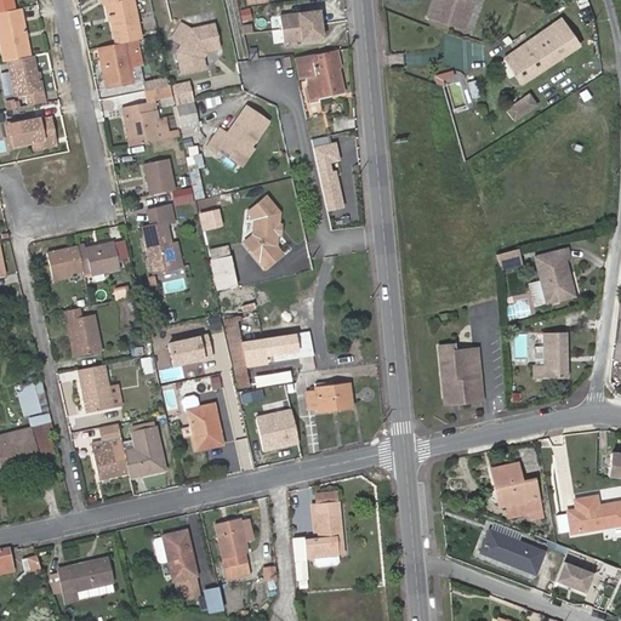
[(0,0),(0,11),(15,9),(13,0),(0,0)]
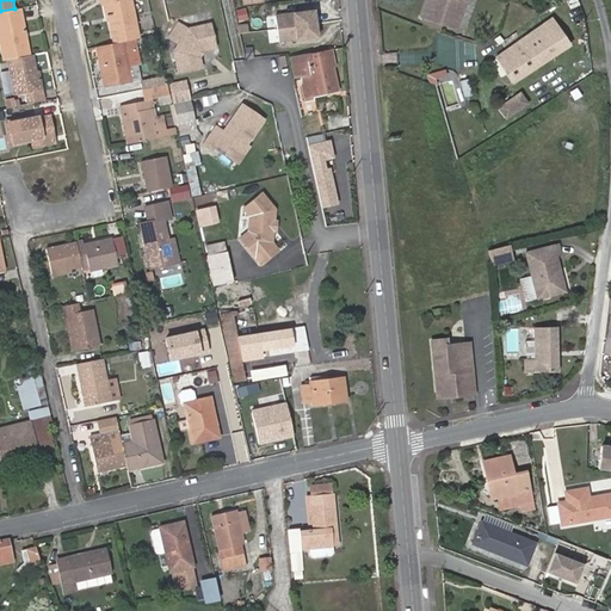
[(109,20),(112,43),(123,41),(136,37),(140,37),(131,0),(100,0),(105,22),(109,20)]
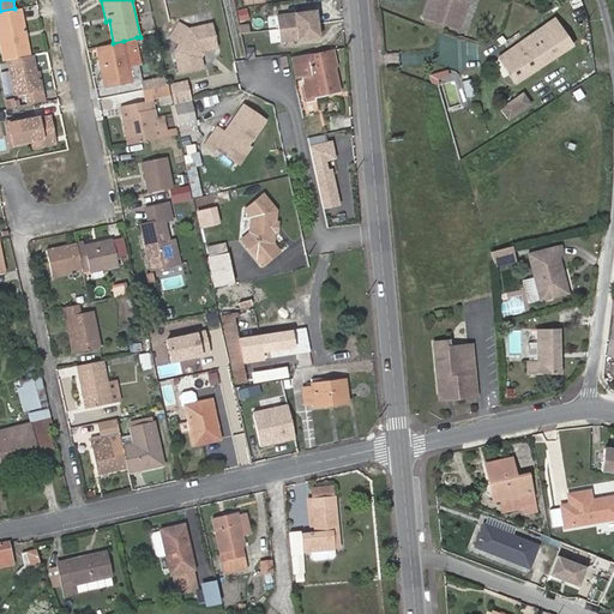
[(435,5),(431,18),(458,28),(468,0),(429,0),(429,4),(435,5)]
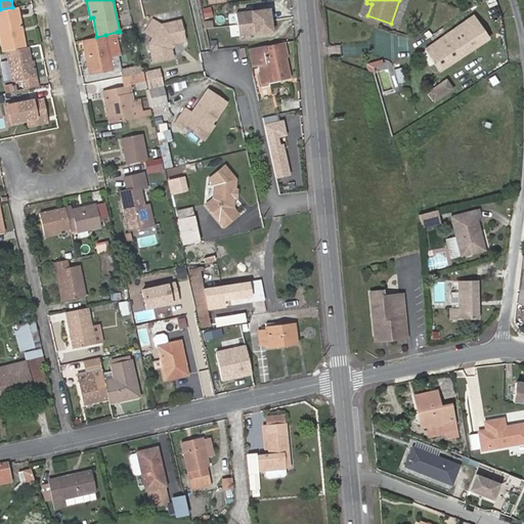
[(362,14),(367,15),(372,4),(366,3),(362,14)]
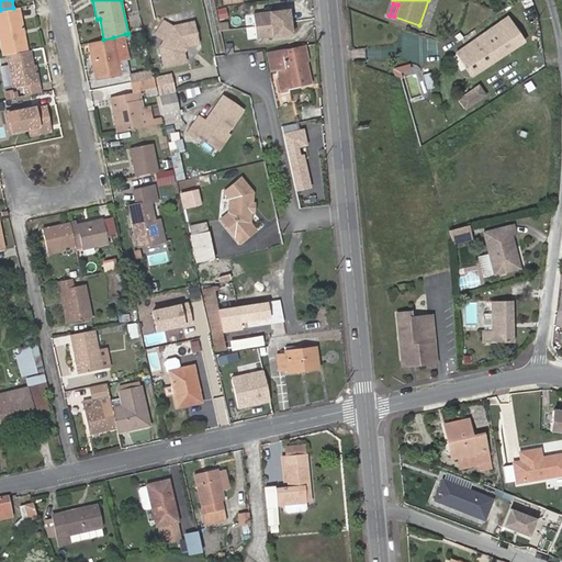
[(0,10),(0,35),(3,54),(8,54),(27,49),(20,7),(13,8),(0,10)]
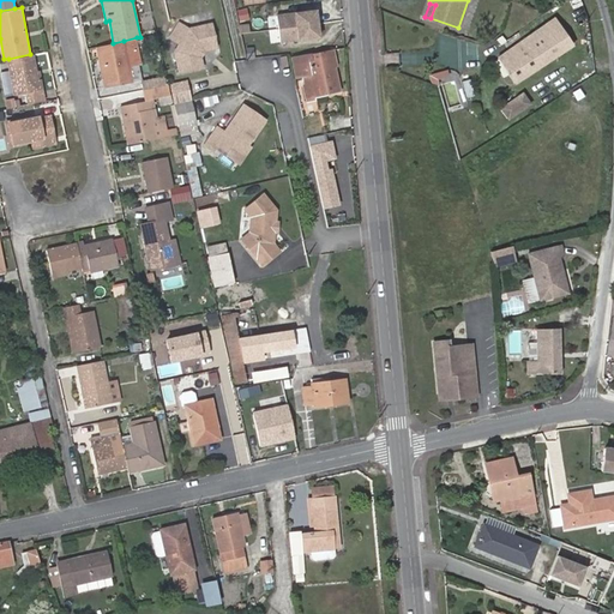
[(236,11),(240,23),(250,20),(247,8),(236,11)]
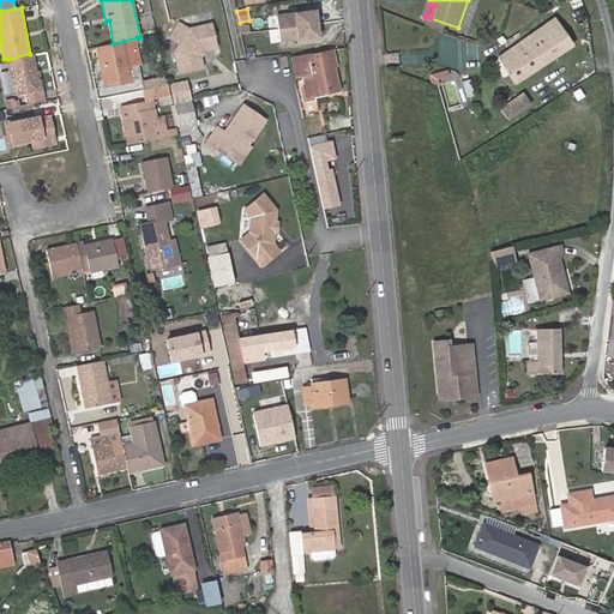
[(293,19),(263,23),(264,32),(254,34),(257,47),(262,46),(262,53),(296,49),(293,19)]
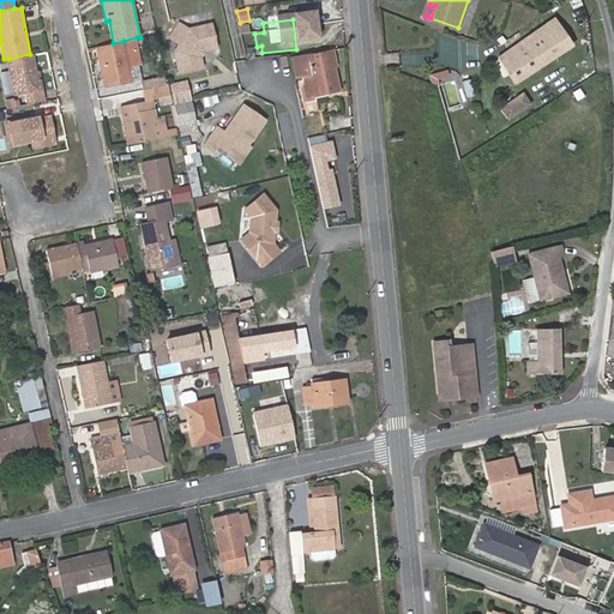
[(540,30),(558,55),(573,46),(555,19),(540,30)]
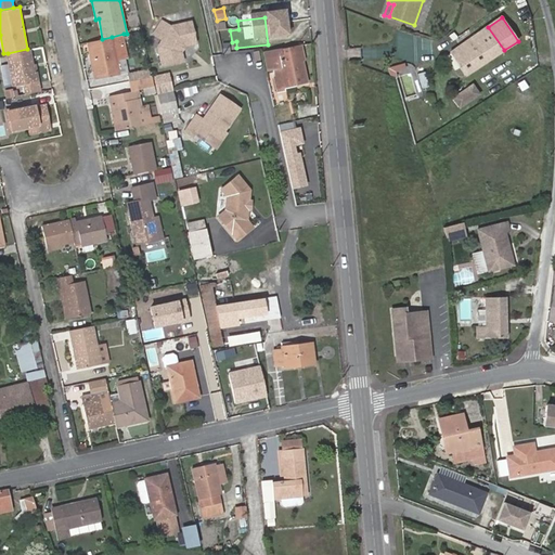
[(163,21),(155,34),(164,39),(159,47),(164,66),(184,61),(181,46),(197,42),(193,22),(173,27),(163,21)]
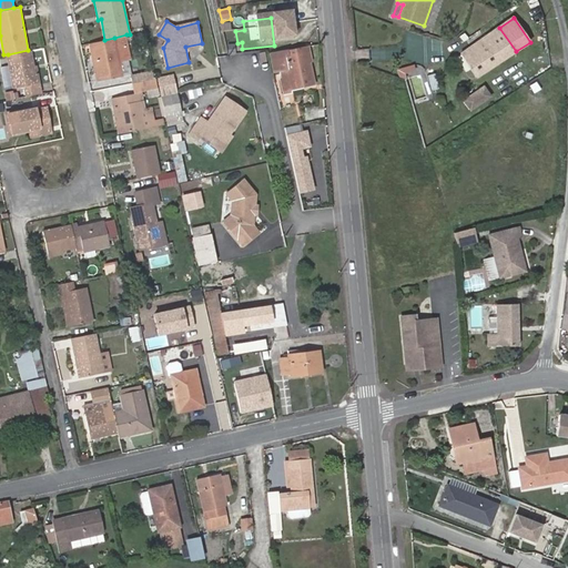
[(222,22),(223,31),(232,30),(231,22),(222,22)]
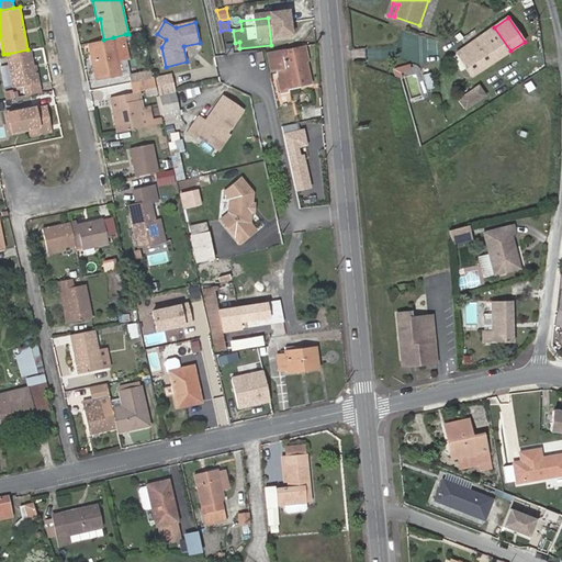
[(481,36),(496,60),(510,51),(494,27),(481,36)]
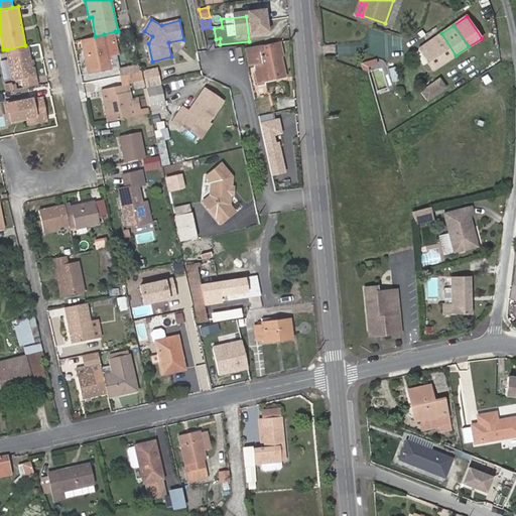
[(95,36),(83,38),(90,73),(111,69),(109,55),(106,42),(117,40),(115,31),(104,34),(95,36)]
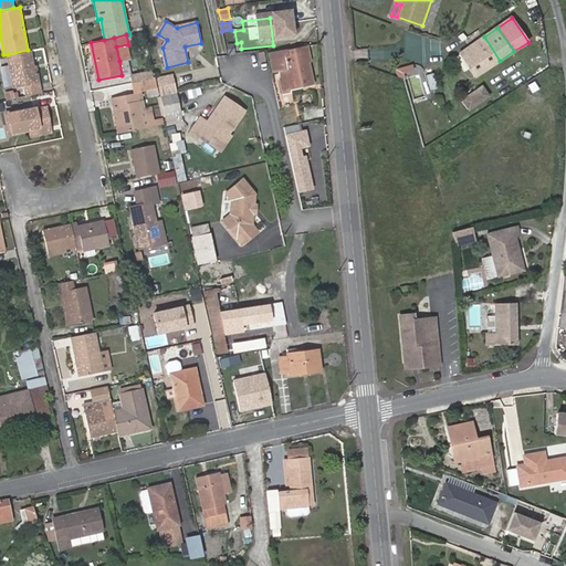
[(475,77),(500,61),(484,37),(465,49),(459,53),(460,55),(465,63),(469,69),(475,77)]
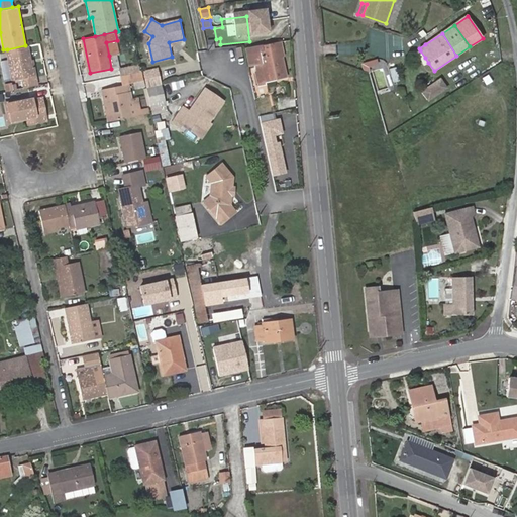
[(106,42),(109,56),(119,54),(117,40),(106,42)]
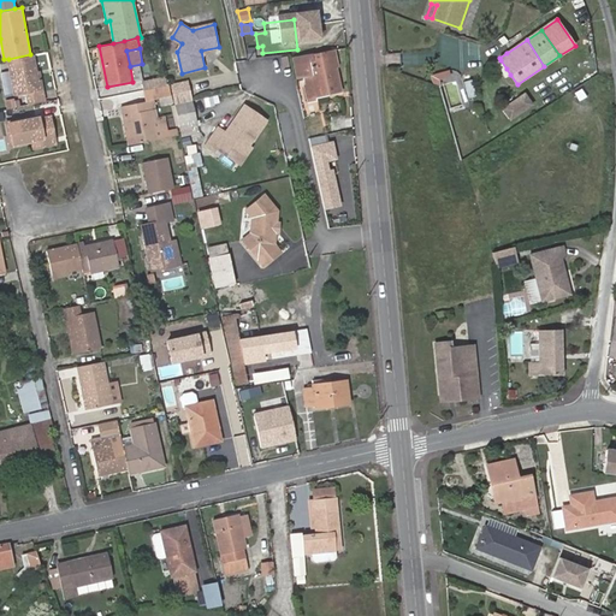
[(336,55),(335,51),(292,58),(297,78),(303,77),(308,101),(315,100),(315,98),(341,92),(332,57),(336,55)]
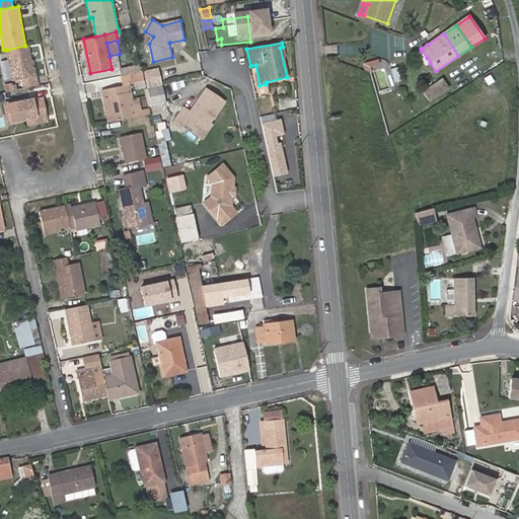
[(7,50),(14,90),(38,85),(40,85),(39,76),(35,76),(28,46),(25,46),(7,50)]
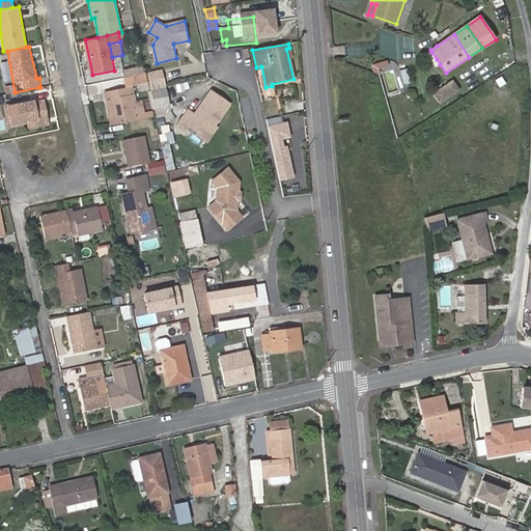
[(431,52),(427,55),(436,67),(440,64),(437,59),(431,52)]
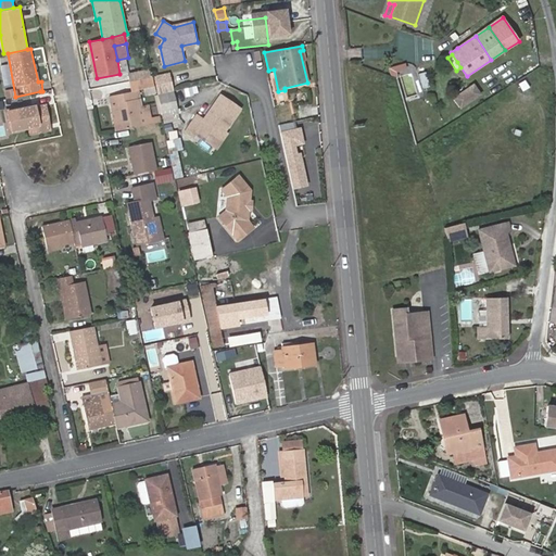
[(419,74),(422,89),(429,88),(427,72),(419,74)]
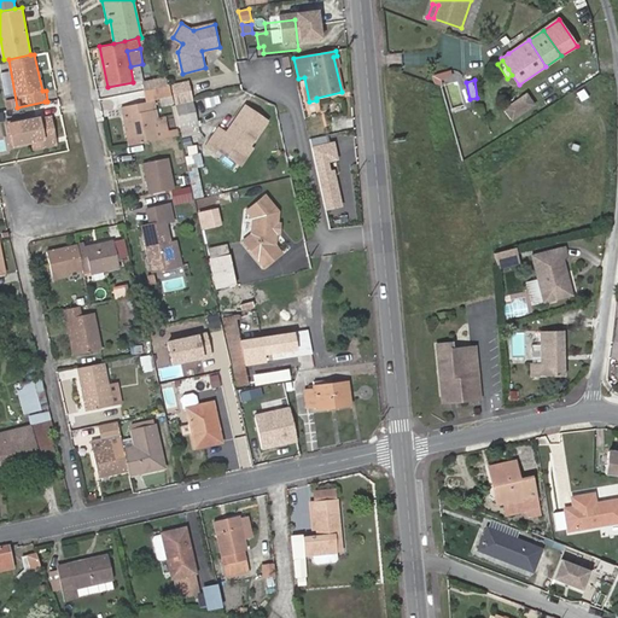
[(186,81),(172,85),(176,105),(176,104),(191,101),(186,81)]
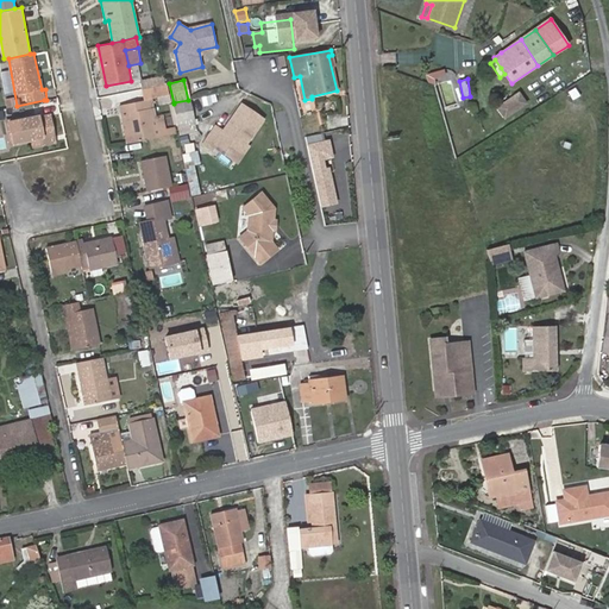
[(518,94),(510,99),(516,108),(523,104),(518,94)]
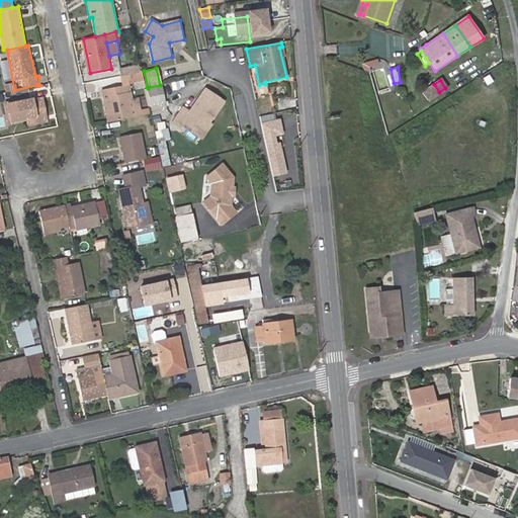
[(5,98),(13,97),(12,83),(4,84),(5,98)]
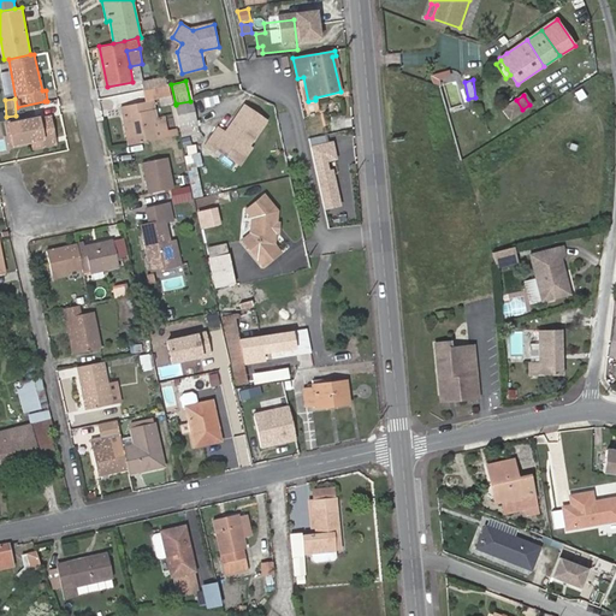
[(158,138),(153,119),(149,100),(120,106),(123,116),(126,116),(132,143),(158,138)]
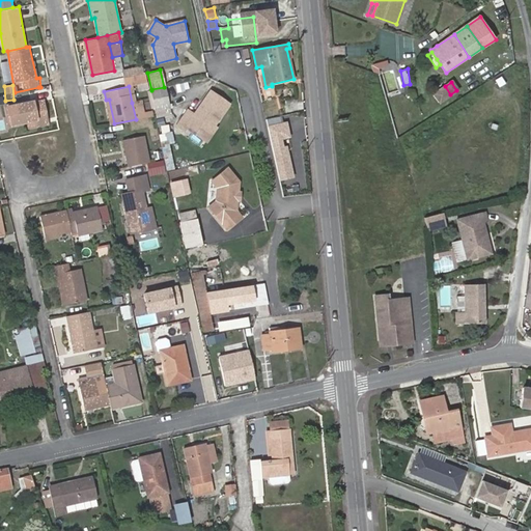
[(164,87),(151,89),(156,107),(170,104),(166,86),(164,87)]
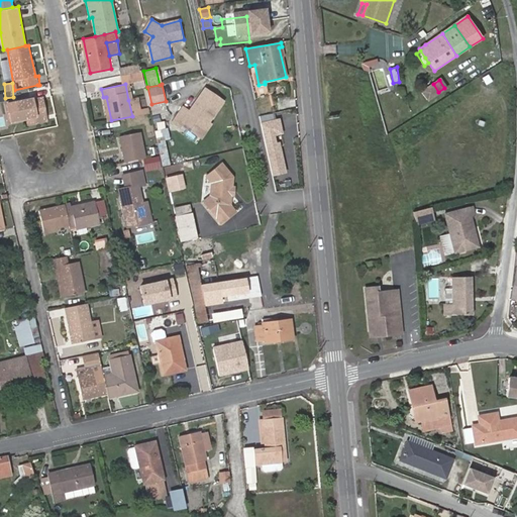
[(433,84),(422,90),(428,99),(438,92),(433,84)]
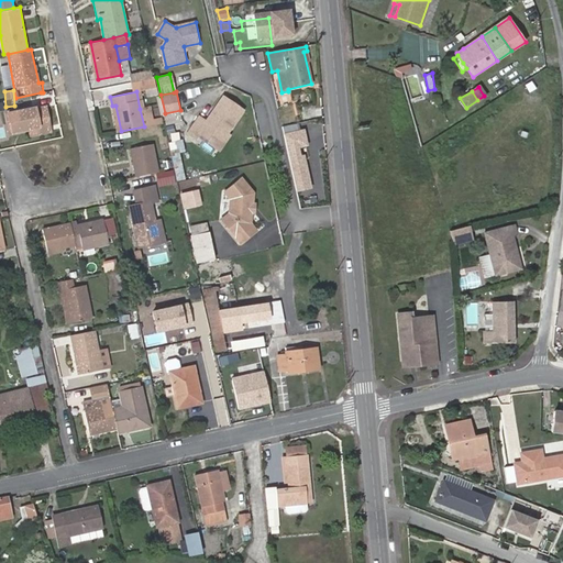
[(228,133),(245,110),(224,95),(206,119),(199,114),(190,127),(199,134),(201,131),(220,144),(228,133)]
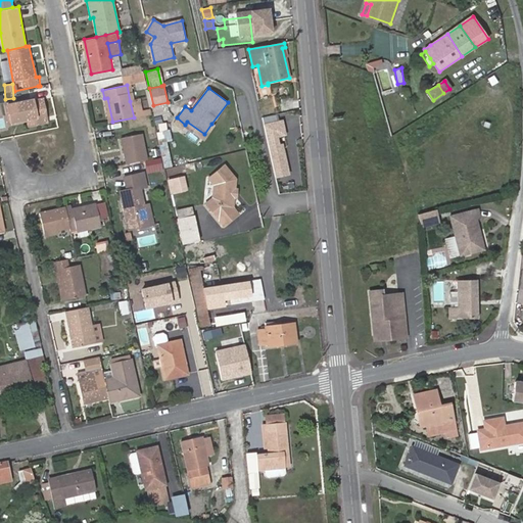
[(5,104),(9,124),(27,120),(37,117),(39,124),(49,122),(45,99),(35,101),(34,98),(5,104)]
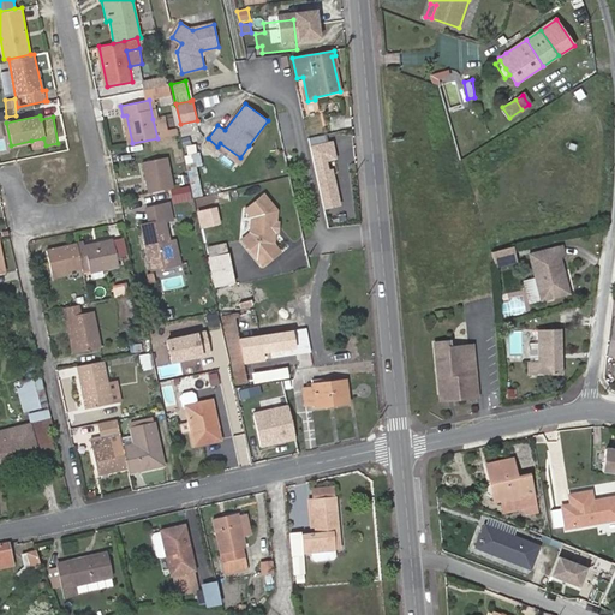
[(333,163),(328,143),(322,144),(315,115),(304,118),(315,167),(333,163)]
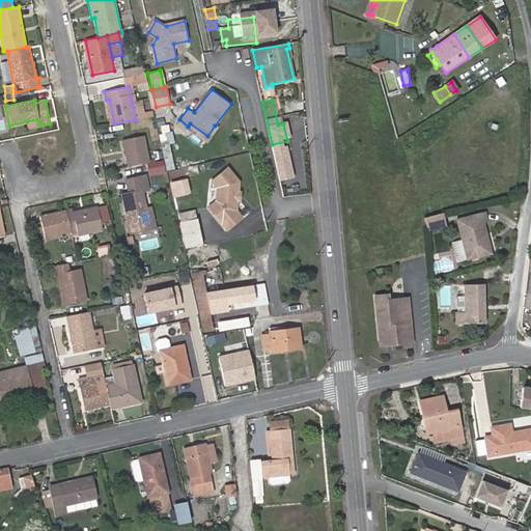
[(132,103),(136,119),(145,117),(143,110),(141,101),(132,103)]
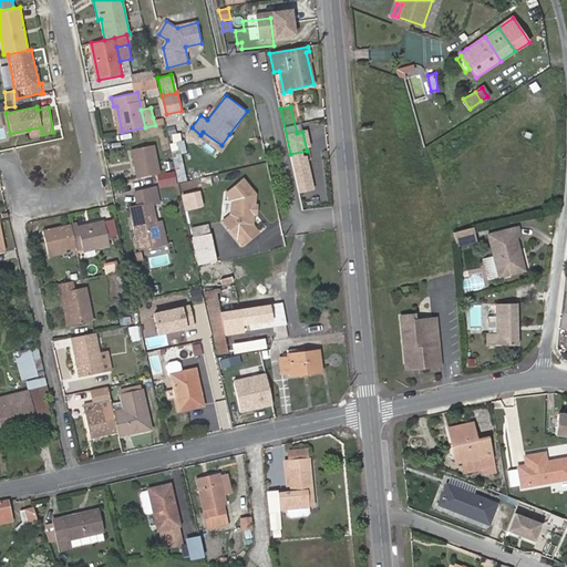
[(153,117),(155,125),(165,123),(163,116),(153,117)]
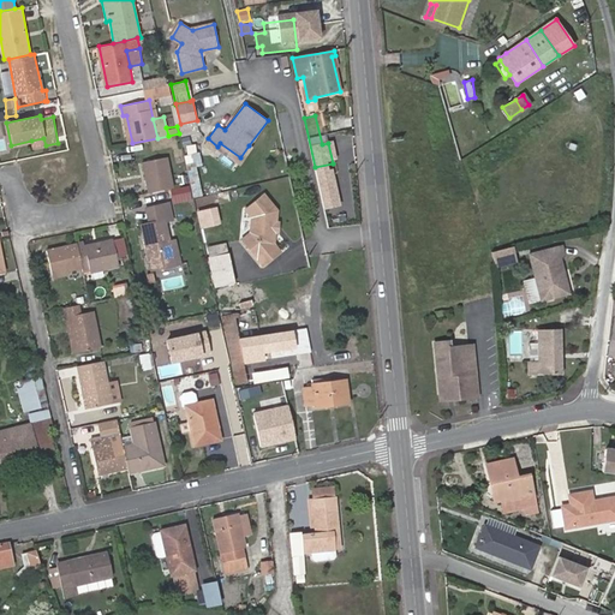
[(249,145),(240,157),(220,143),(218,147),(240,162),(252,148),(249,145)]
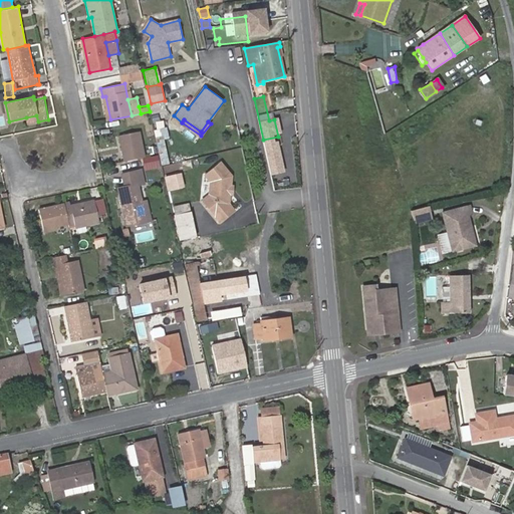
[(124,161),(145,157),(139,133),(119,137),(124,161)]
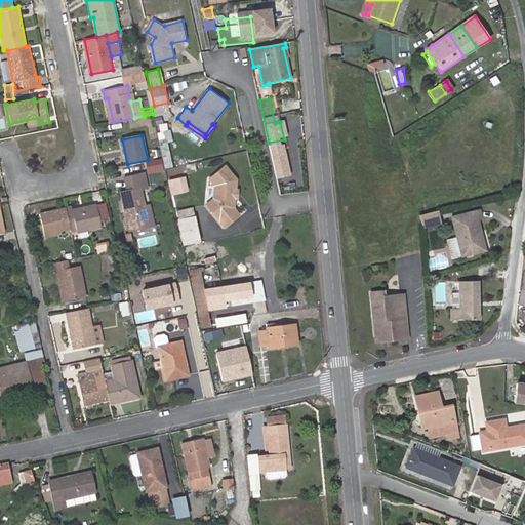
[(161,159),(148,162),(150,170),(162,167),(161,159)]
